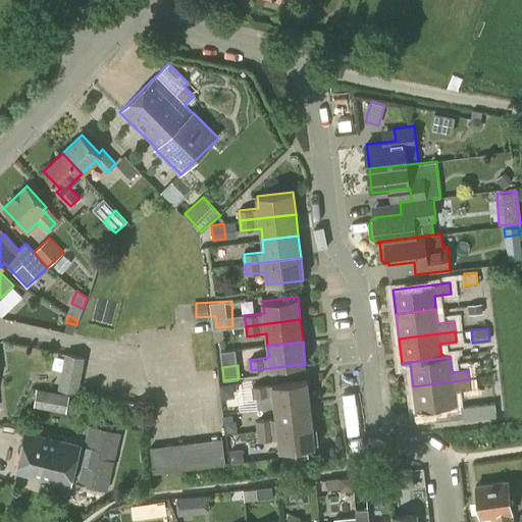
[(57,388),(77,393),(82,374),(61,370),(57,388)]
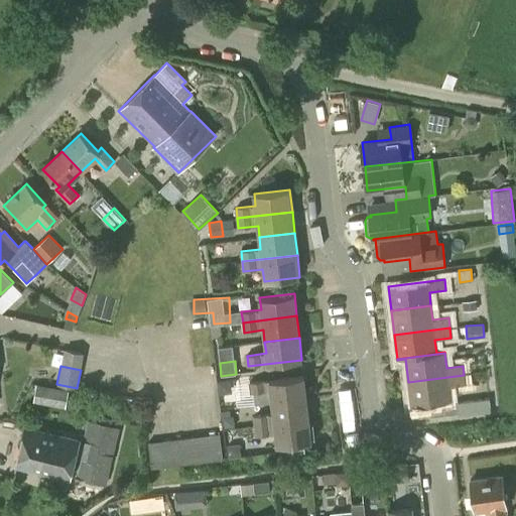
[(464,375),(408,382),(411,406),(450,401),(448,387),(465,385),(464,375)]
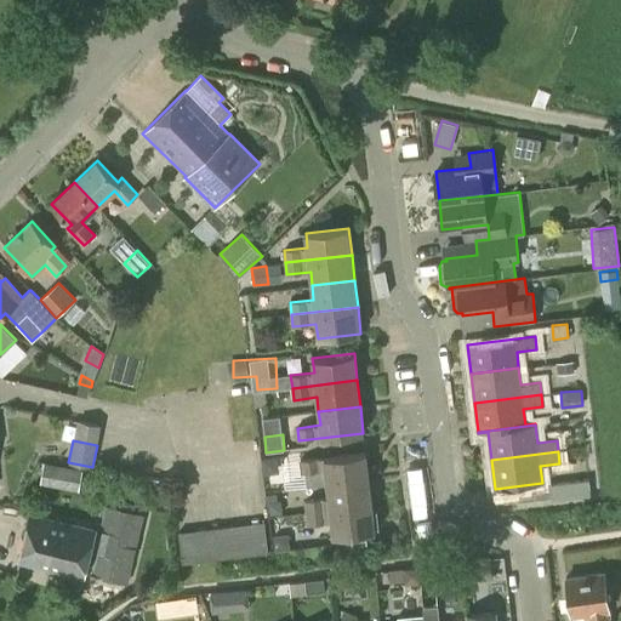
[(326,484),(369,479),(365,453),(301,460),(302,473),(305,472),(306,485),(326,483),(326,484)]
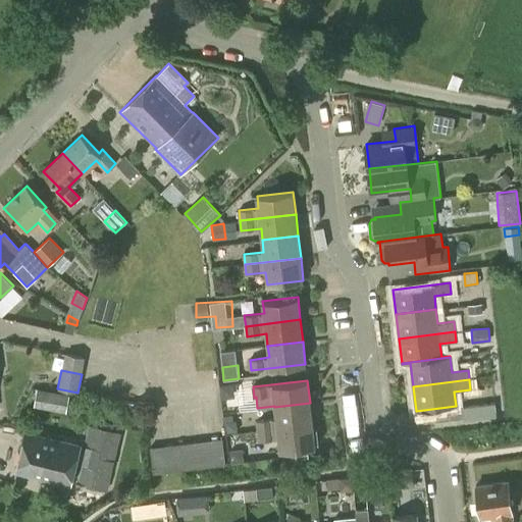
[(37,388),(33,406),(48,409),(52,392),(37,388)]
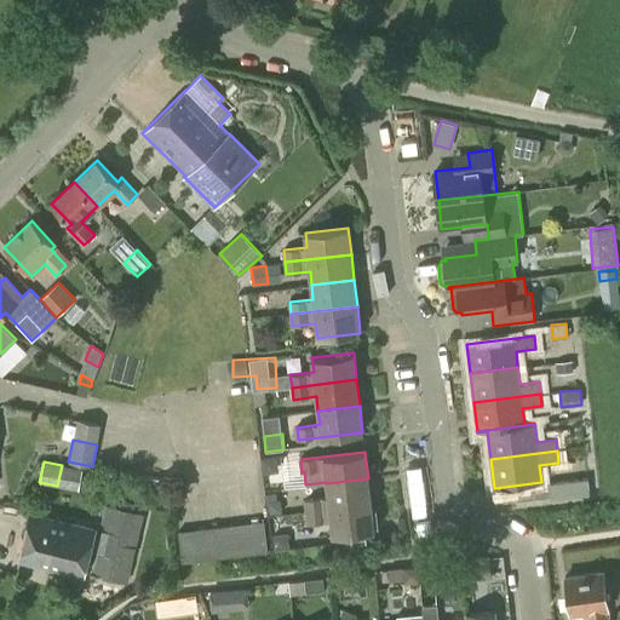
[(306,511),(371,504),(368,478),(326,483),(328,497),(305,499),(306,511)]
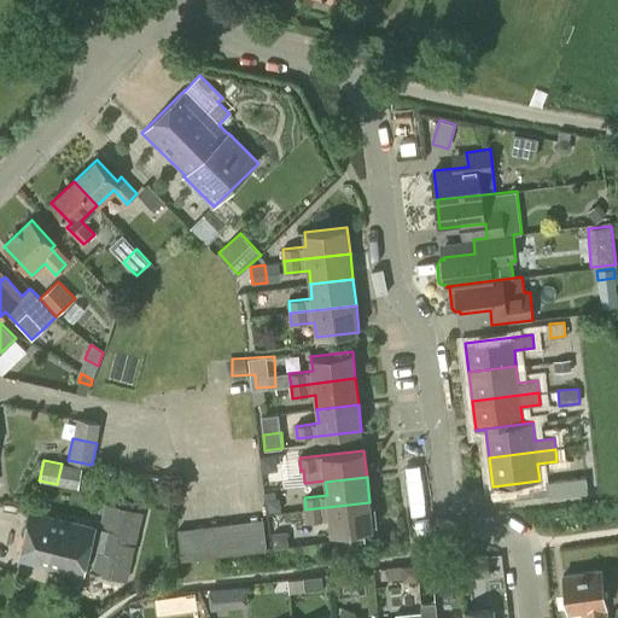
[(547,499),(588,494),(586,477),(546,481),(547,499)]
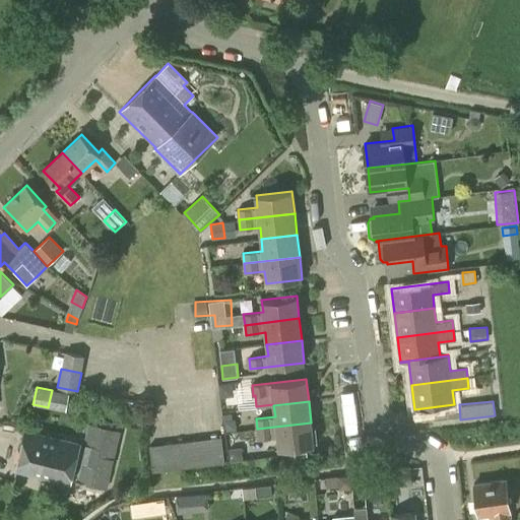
[(311,423),(257,429),(258,440),(277,437),(278,449),(314,445),(311,423)]
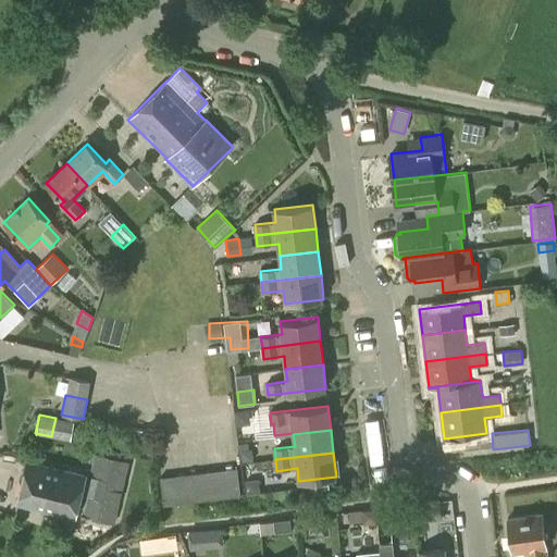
[(90,475),(82,515),(82,516),(113,523),(127,461),(95,454),(90,475)]
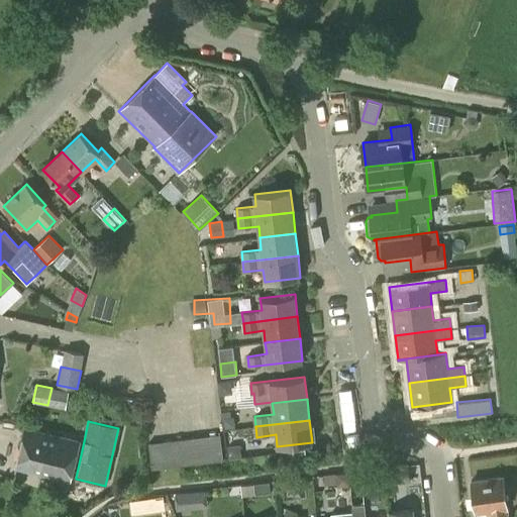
[(76,478),(84,441),(25,428),(17,464),(76,478)]
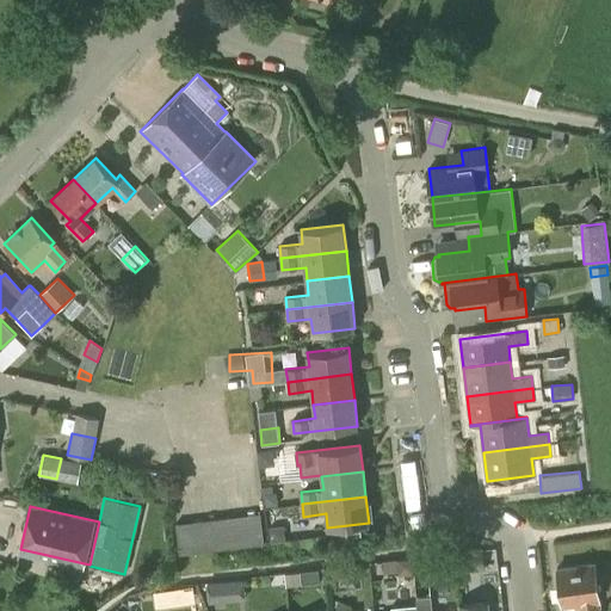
[(179,554),(264,543),(260,513),(176,523),(179,554)]
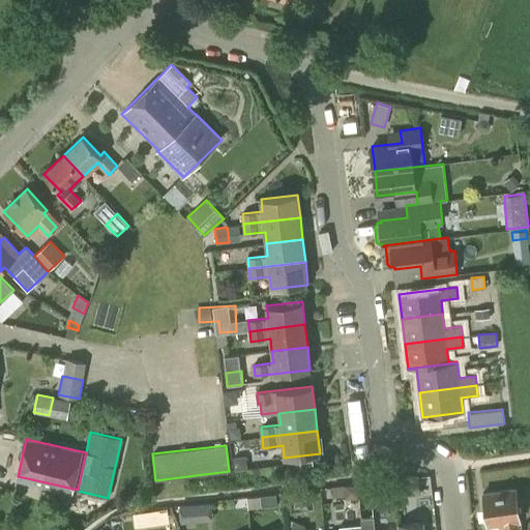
[(395,498),(421,494),(418,475),(392,478),(395,498)]
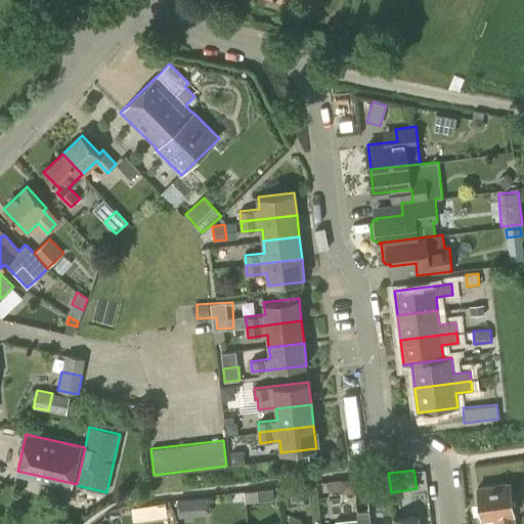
[(513,523),(513,515),(514,515),(510,483),(477,487),(481,520),(493,518),(494,523),(513,523)]
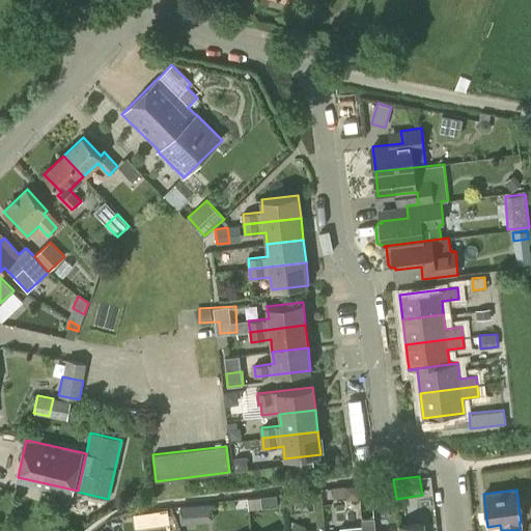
[(248,510),(277,506),(276,495),(247,498),(248,510)]
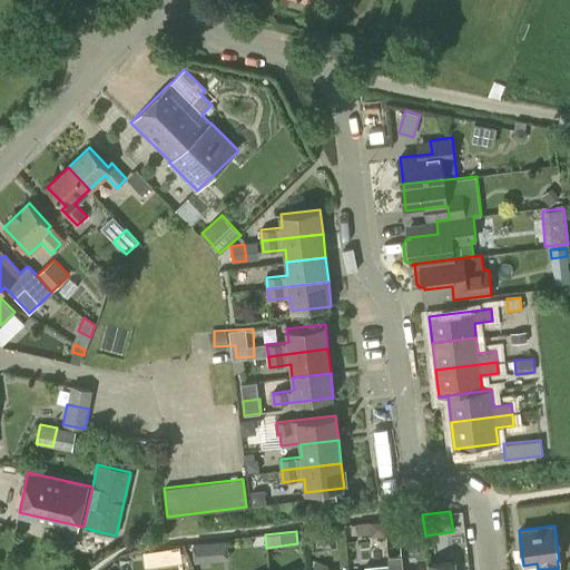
[(210,561),(208,543),(194,544),(195,562),(210,561)]
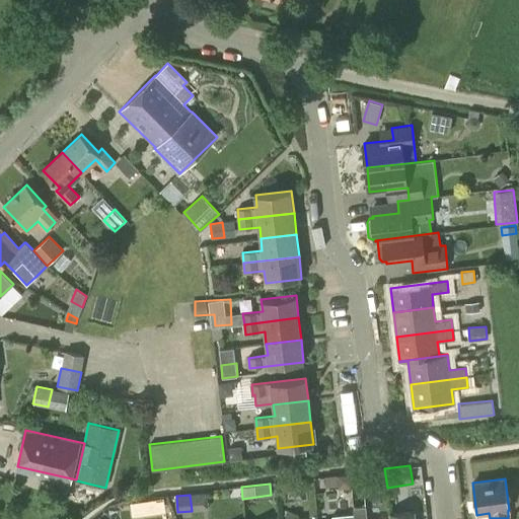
[(121,515),(136,513),(135,499),(120,501),(121,515)]
